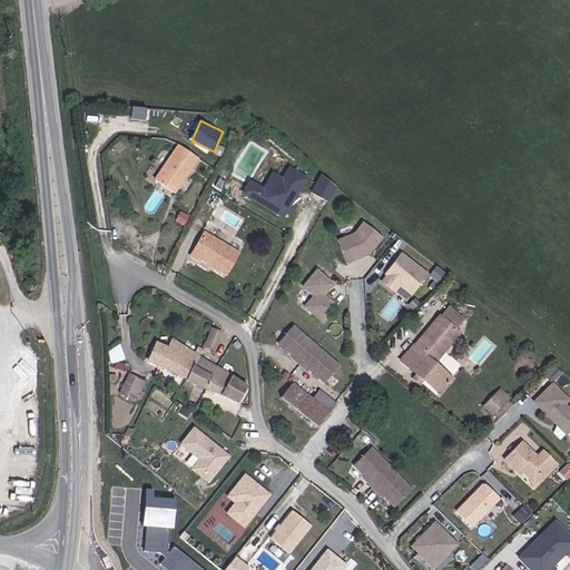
[(205,159),(186,144),(158,178),(177,194),(184,187),(183,178),(192,176),(205,159)]
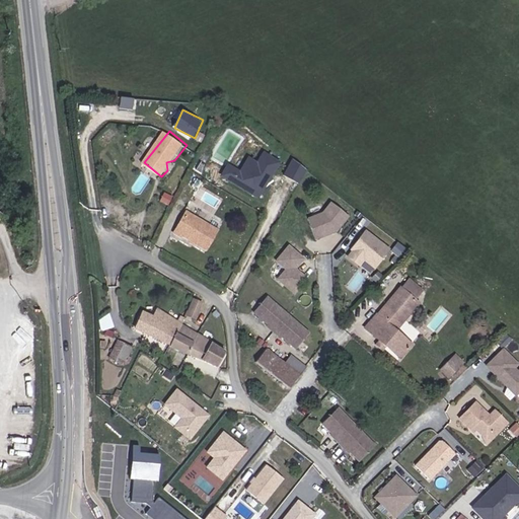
[(286,158),(271,149),(265,159),(256,154),(247,168),(235,161),(229,171),(266,193),(286,158)]
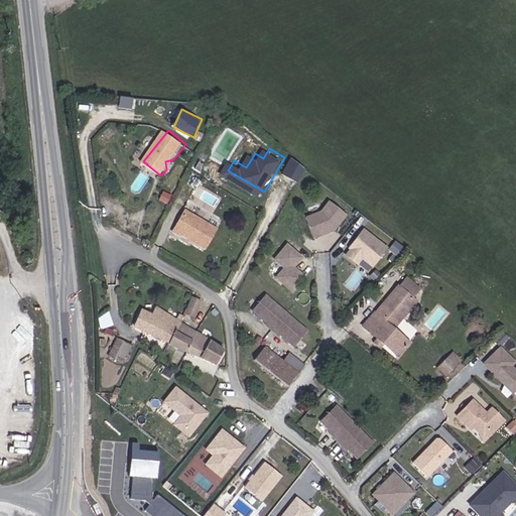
[(307,176),(314,164),(300,153),(292,167),(307,176)]
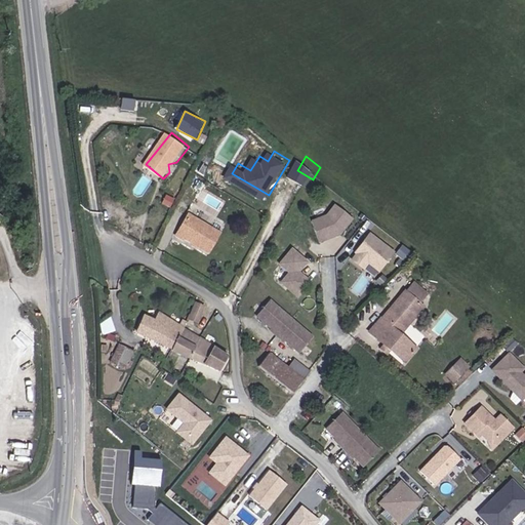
[(350,227),(362,211),(345,197),(336,208),(321,213),(329,235),(350,227)]
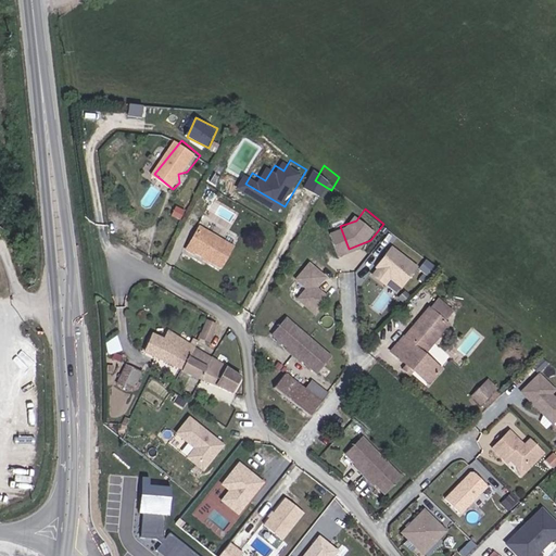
[(207,229),(194,248),(224,268),(238,249),(207,229)]
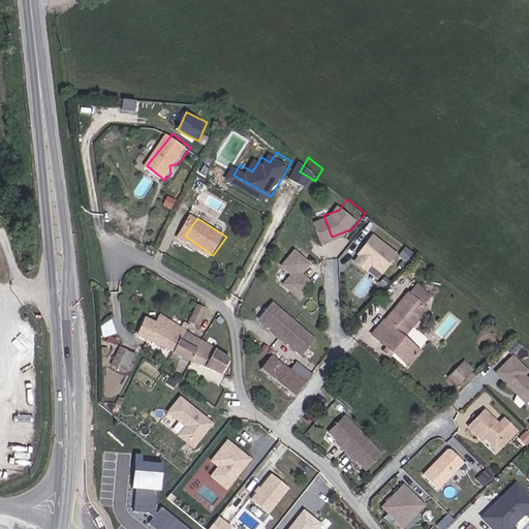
[(404,248),(379,226),(364,244),(365,246),(376,255),(389,267),(404,248)]
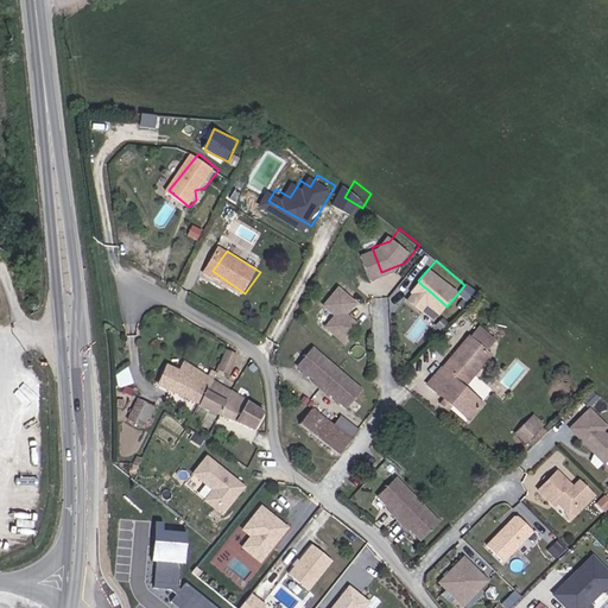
[(432,293),(419,283),(415,289),(426,301),(432,293)]
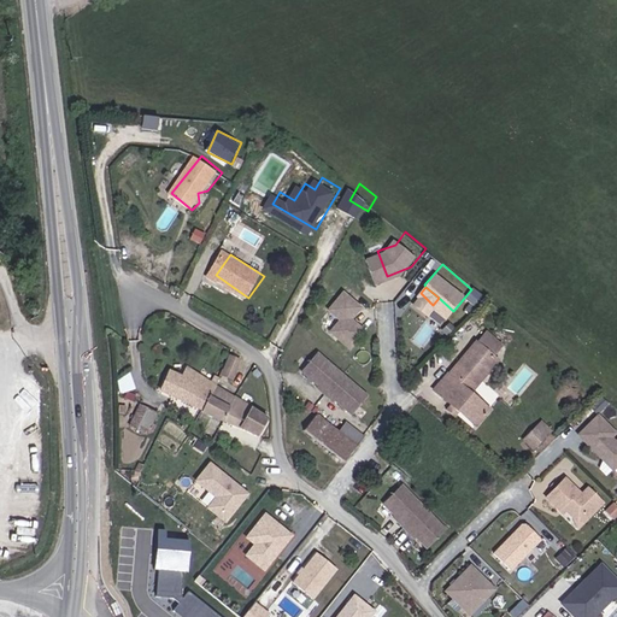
[(362,315),(372,304),(356,288),(340,305),(352,316),(341,327),(360,345),(376,328),(362,315)]
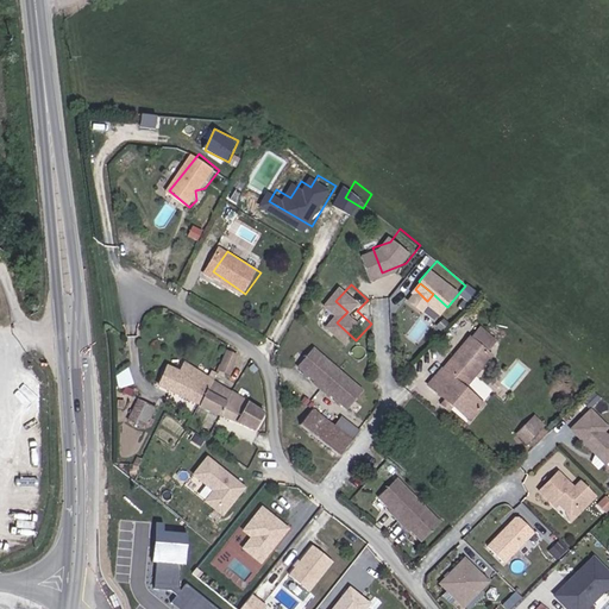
[(226,346),(212,376),(231,385),(245,356),(226,346)]
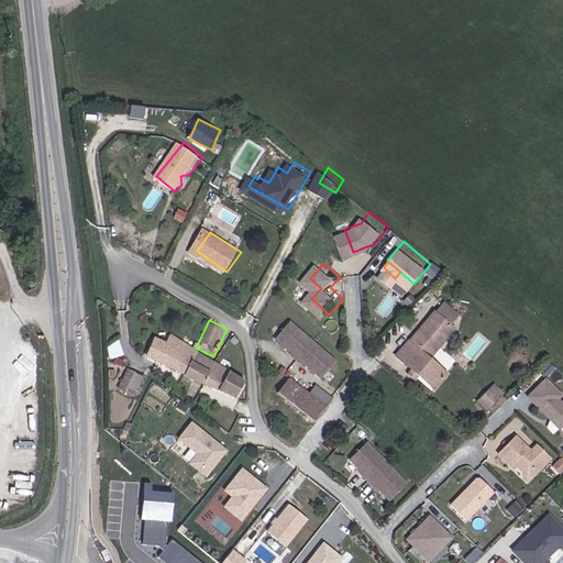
[(333,361),(289,321),(275,337),(289,351),(288,352),(301,365),(304,363),(318,377),(333,361)]
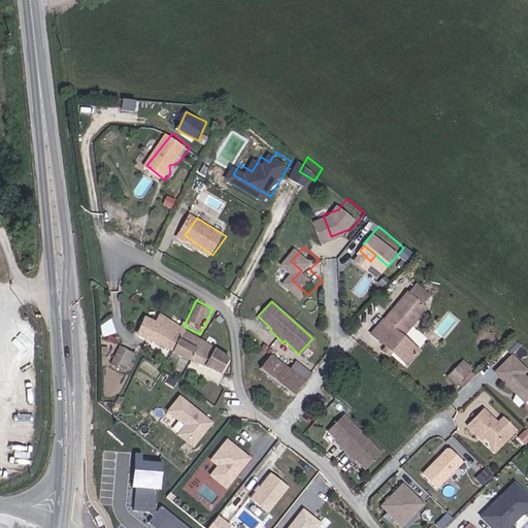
[(405,336),(400,332),(410,320),(398,307),(389,318),(388,316),(381,325),(390,333),(383,340),(411,365),(423,352),(405,336)]
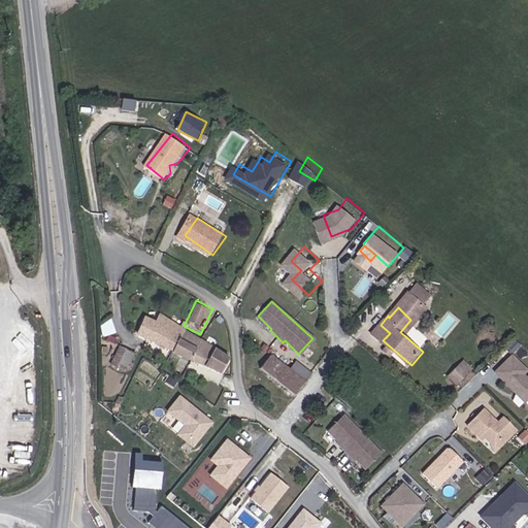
[(171,350),(182,329),(182,327),(160,315),(157,320),(145,315),(137,331),(171,350)]
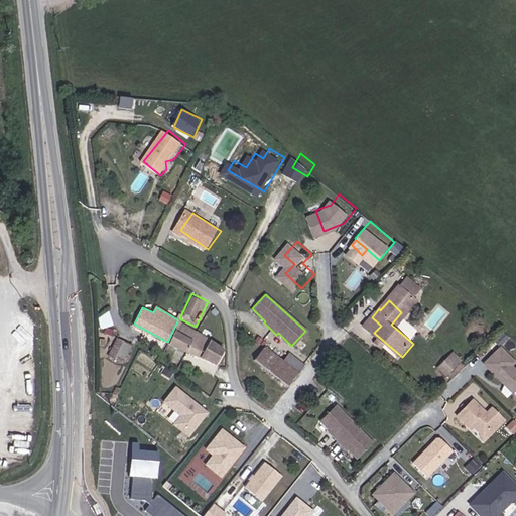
[(406,316),(401,312),(391,325),(396,329),(406,316)]
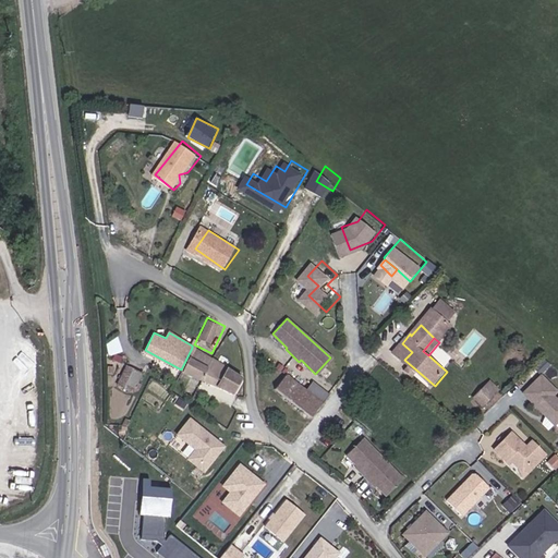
[(404,360),(412,352),(402,343),(395,352),(404,360)]
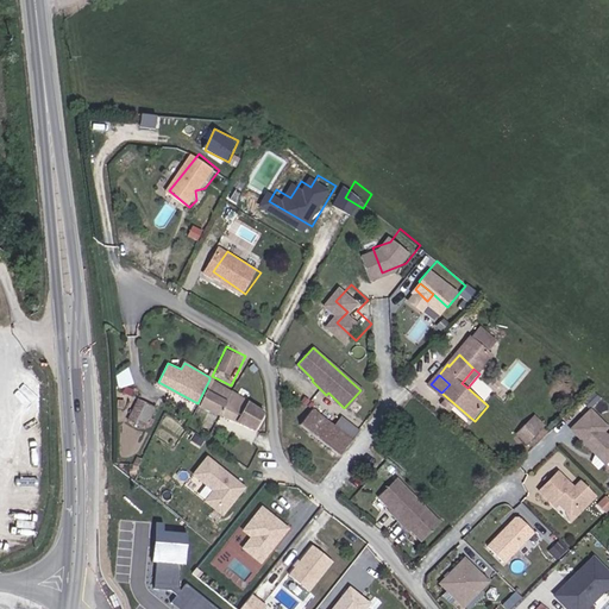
[(209,380),(198,403),(221,415),(223,414),(234,391),(211,377),(209,380)]
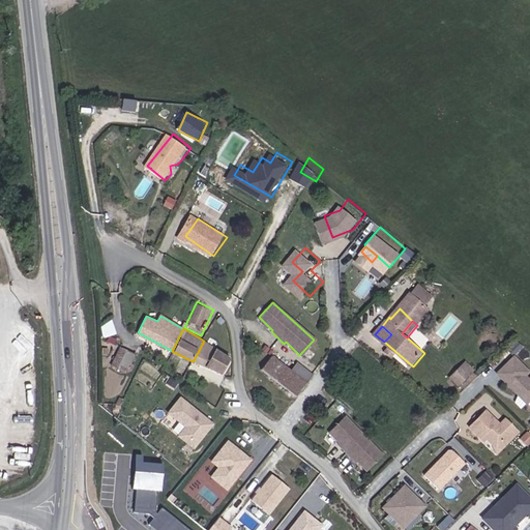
[(204,341),(194,360),(219,376),(231,355),(204,341)]
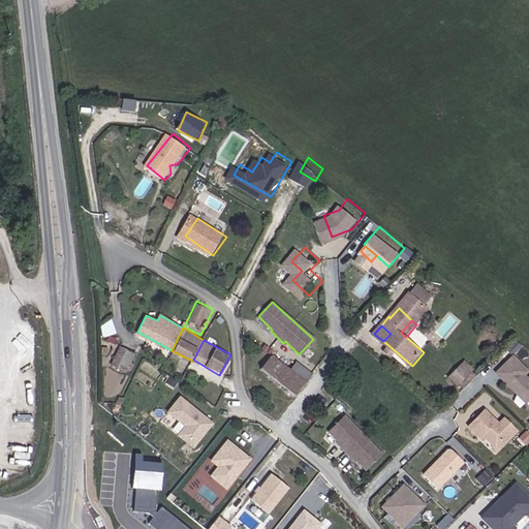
[(111,363),(116,367),(123,372),(135,356),(128,351),(122,346),(111,363)]
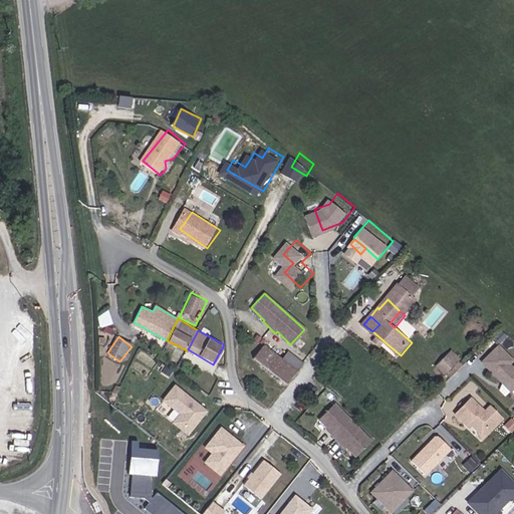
[(513,359),(513,357),(500,343),(484,360),(512,390),(513,388),(513,364),(511,362),(513,359)]
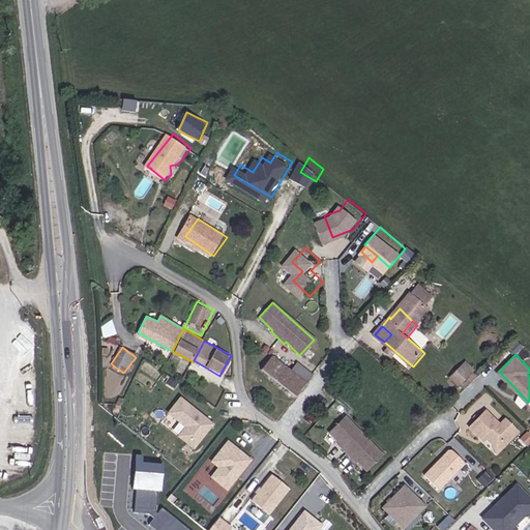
[(270,357),(261,372),(299,398),(317,374),(298,361),(291,371),(270,357)]
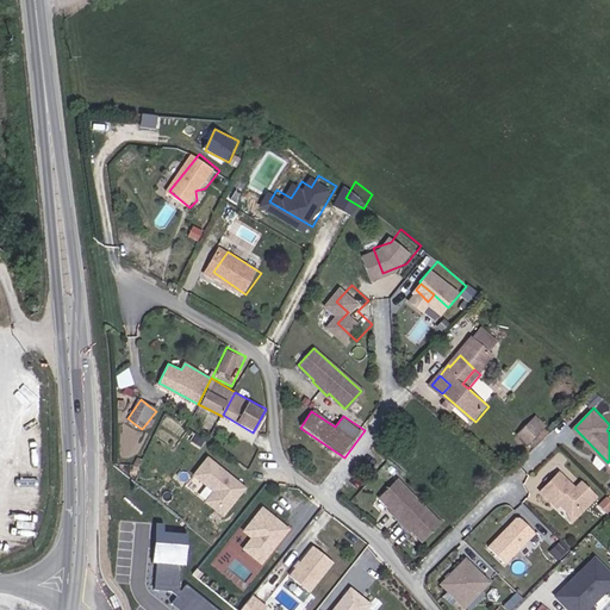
[(528,442),(542,429),(546,425),(537,417),(534,421),(520,434),(528,442)]
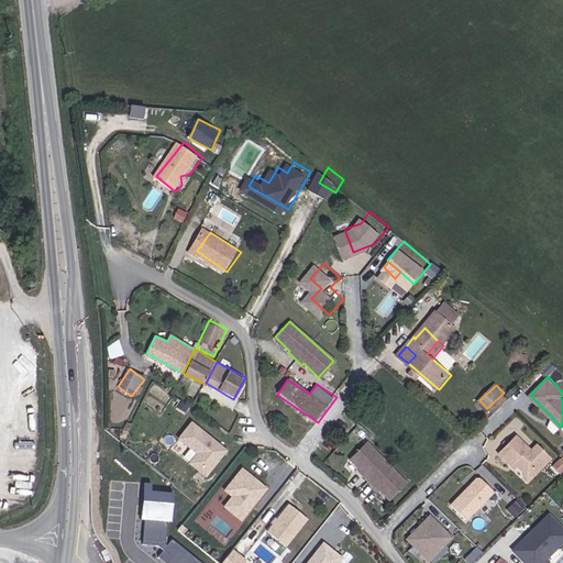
[(227,446),(192,418),(179,434),(197,449),(189,459),(206,472),(227,446)]
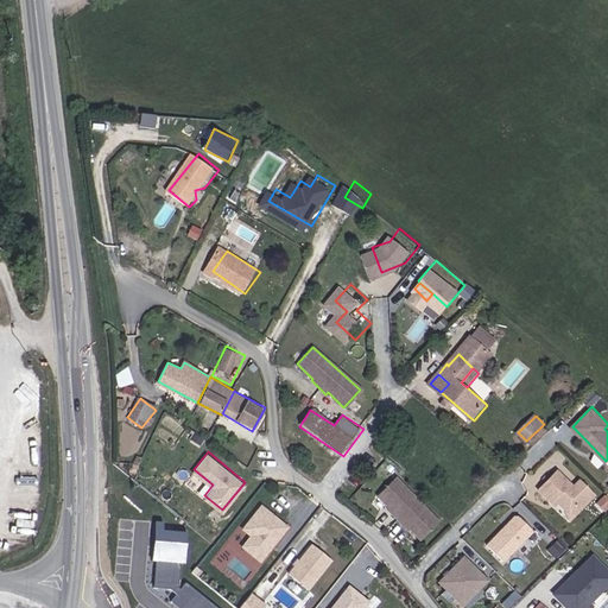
[(574,486),(558,469),(539,487),(552,500),(555,498),(565,507),(575,507),(586,498),(588,501),(595,494),(581,479),(574,486)]
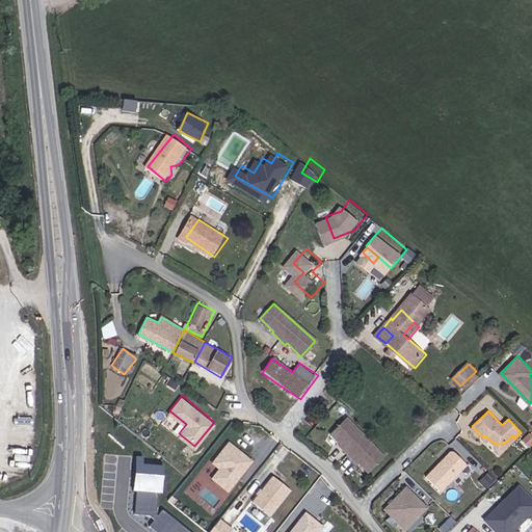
[(386,453),(346,414),(331,428),(345,442),(343,443),(355,456),(356,454),(370,468),(386,453)]
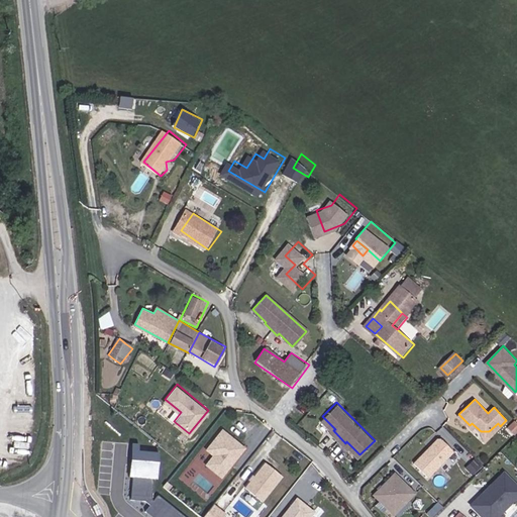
[(485,441),(500,426),(498,423),(489,431),(481,431),(485,441)]
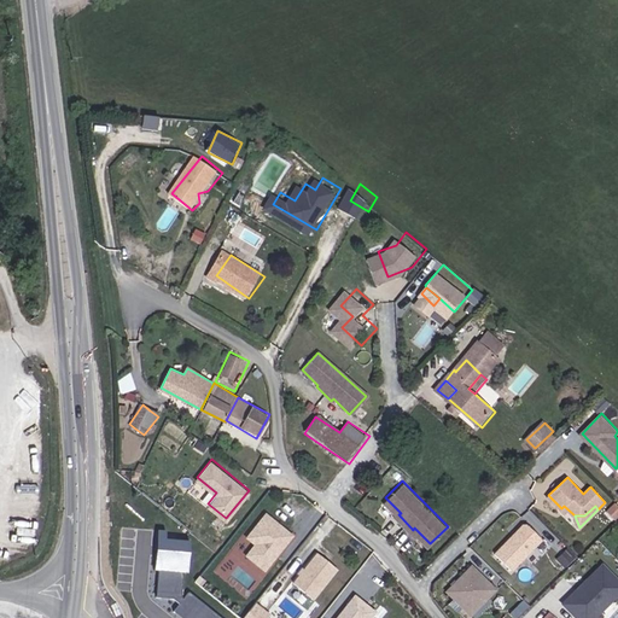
[(292,532),(266,511),(246,534),(255,541),(245,552),(263,566),(292,532)]
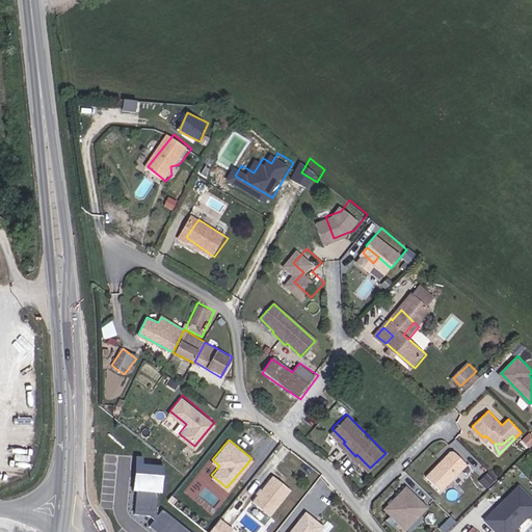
[(455,450),(451,450),(426,474),(441,489),(468,462),(455,450)]
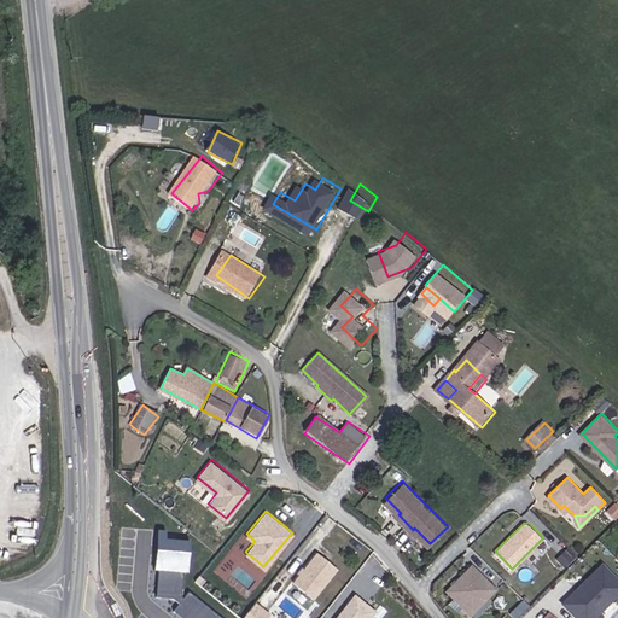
[(164,534),(164,526),(156,525),(155,538),(159,540),(159,534),(164,534)]
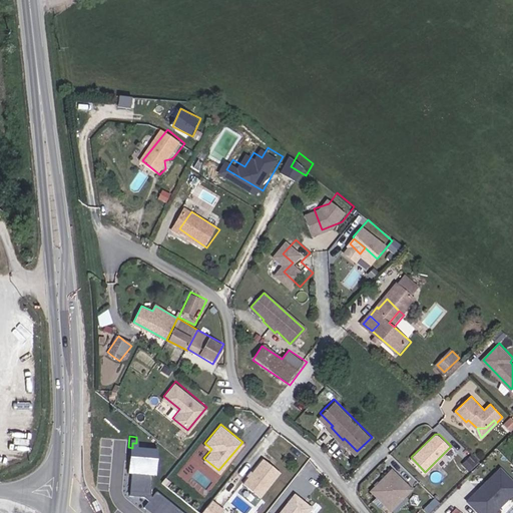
[(154,472),(156,445),(136,443),(132,443),(132,448),(128,447),(128,449),(131,449),(131,456),(127,456),(127,457),(131,458),(130,468),(126,468),(126,469),(132,470),(130,491),(127,491),(127,492),(141,493),(147,498),(141,504),(152,512),(185,512),(155,488),(150,494),(148,492),(151,471),(154,472)]
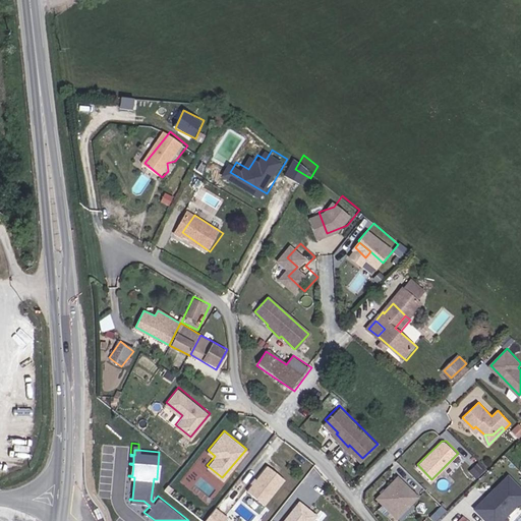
[(284,478),(267,464),(246,488),(264,503),(284,478)]
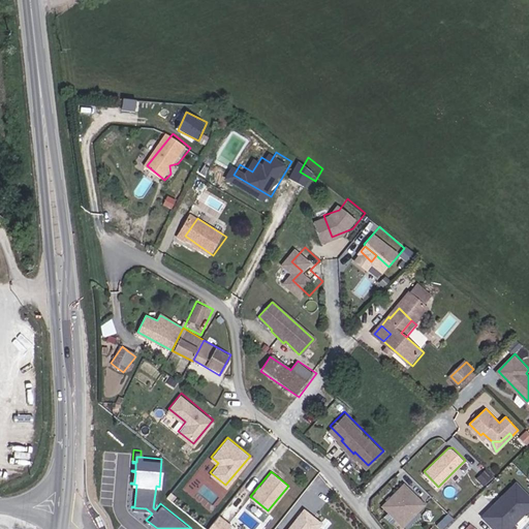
[(483,487),(492,477),(487,472),(477,480),(483,487)]
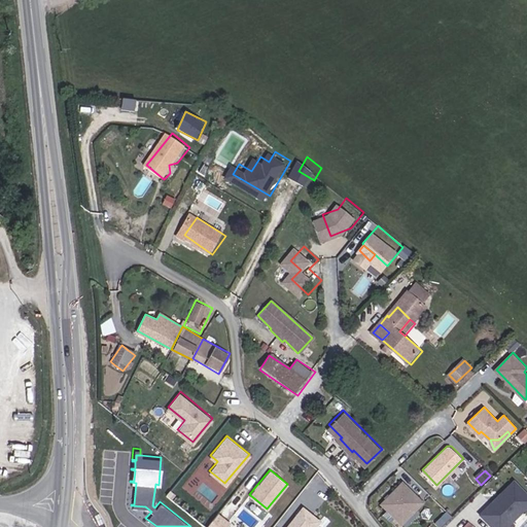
[(479,515),(491,526),(508,526),(526,508),(526,490),(515,479),(479,515)]
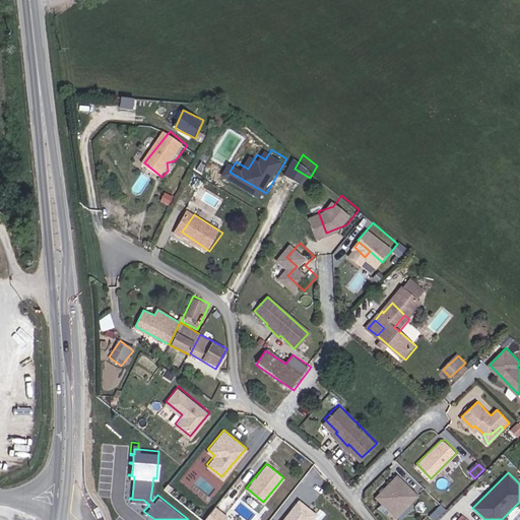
[(417,495),(398,474),(376,495),(382,501),(385,499),(392,506),(400,507),(405,502),(408,504),(417,495)]
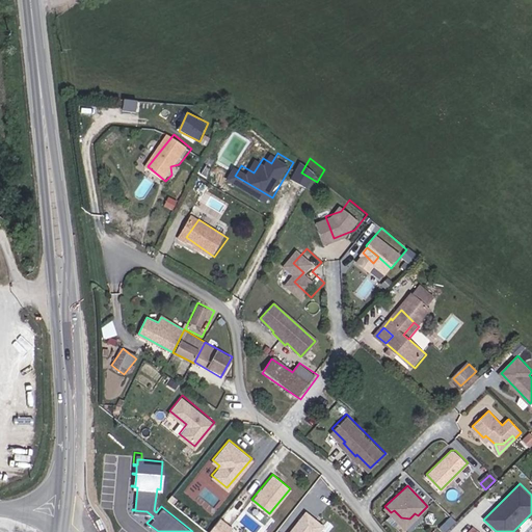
[(401,517),(394,510),(391,512),(405,528),(418,515),(415,513),(409,519),(401,517)]
